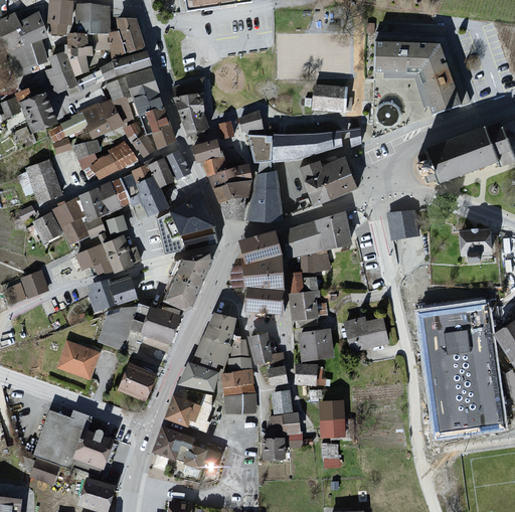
[(75,0),(52,0),(48,29),(73,31),(75,0)]
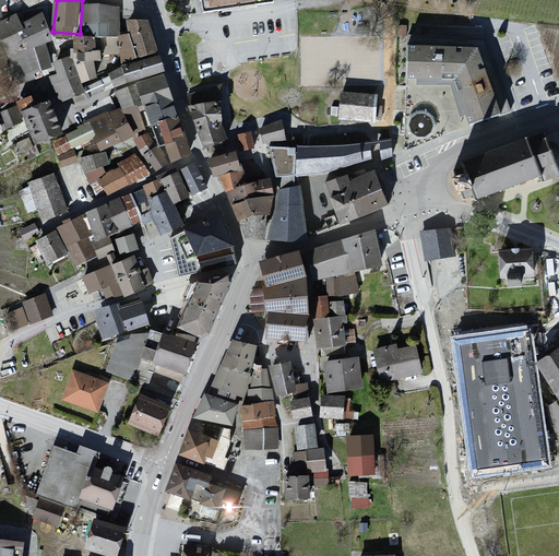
[(200,0),(202,14),(274,6),(273,0),(200,0)]
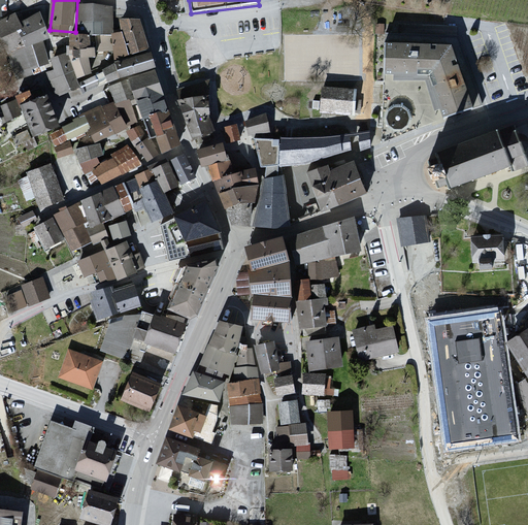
[(112,5),(78,4),(77,34),(112,34),(113,34),(112,5)]
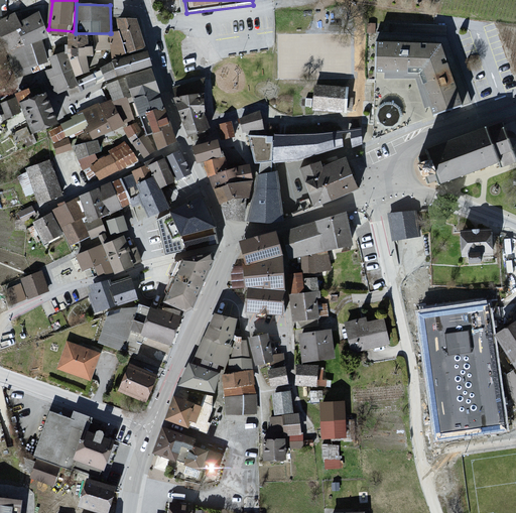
[(46,61),(42,41),(47,39),(39,11),(18,21),(14,13),(0,20),(0,37),(2,42),(7,52),(10,60),(16,74),(46,61)]
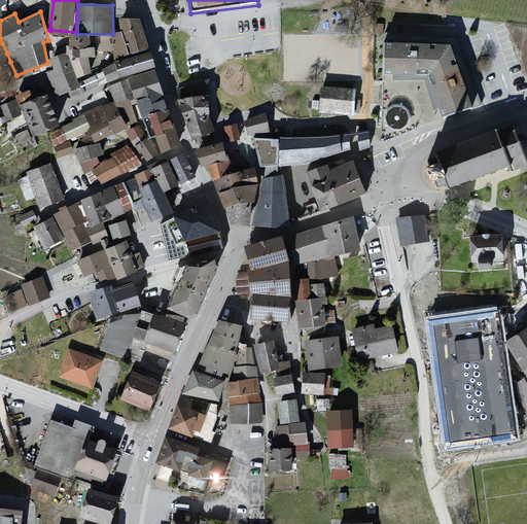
[(113,34),(112,34),(115,56),(131,56),(148,48),(139,21),(118,21),(120,33),(113,34)]
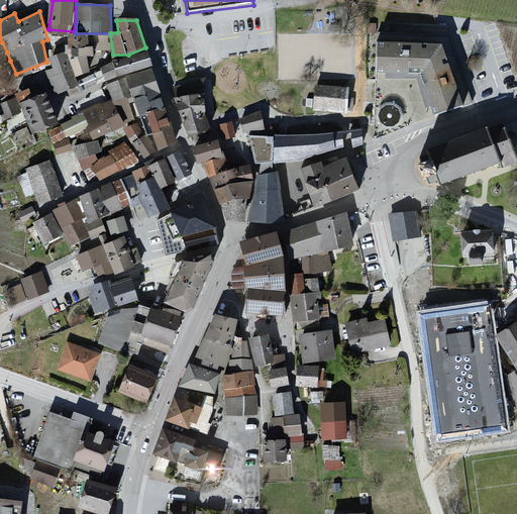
[(69,34),(70,47),(84,47),(84,34),(69,34)]
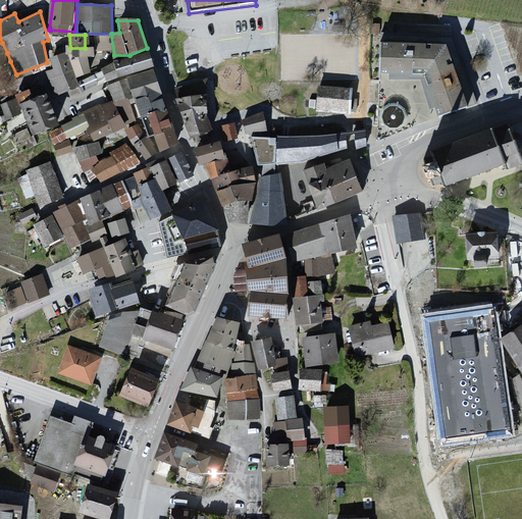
[(2,43),(0,43),(0,66),(10,61),(7,53),(2,43)]
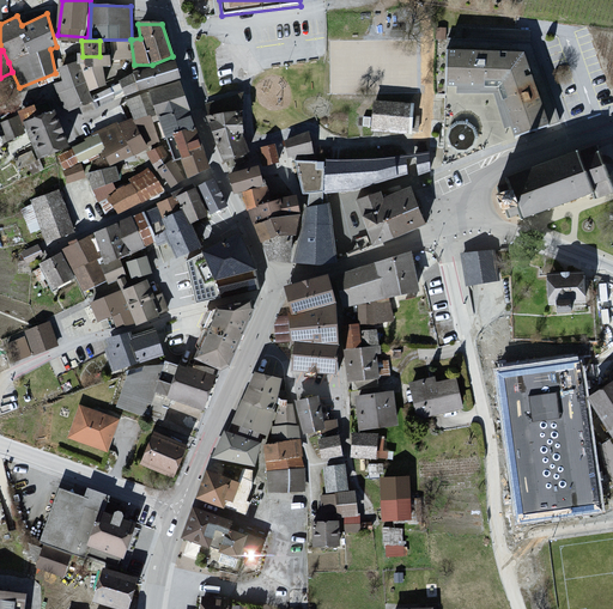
[(523,53),(445,50),(445,89),(498,90),(514,138),(551,125),(523,53)]
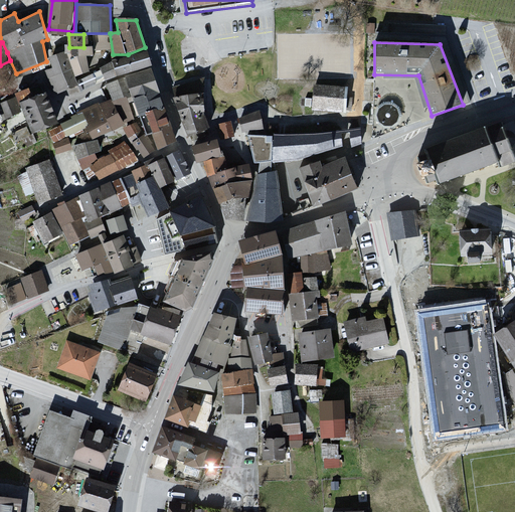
[(68,58),(75,76),(90,72),(88,57),(93,55),(92,46),(84,47),(83,47),(69,47),(68,58)]
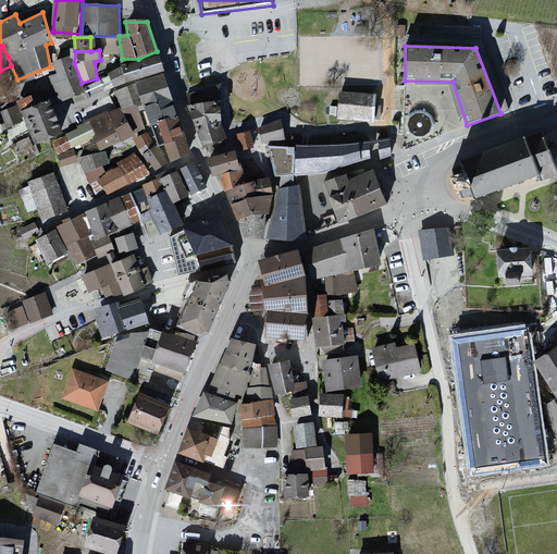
[(158,56),(122,65),(123,68),(110,72),(116,85),(126,82),(162,71),(158,56)]
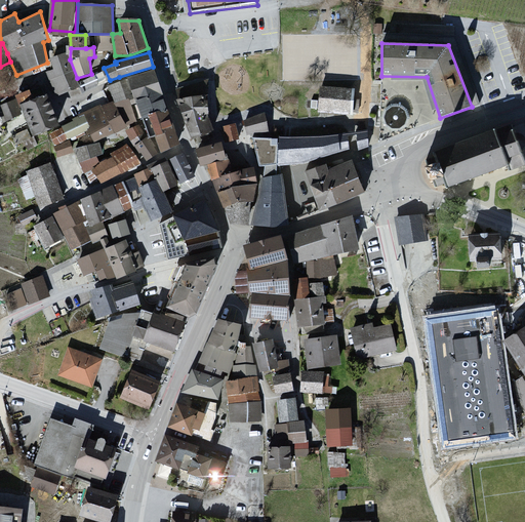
[(53,70),(45,73),(57,96),(79,86),(73,73),(64,53),(50,58),(53,70)]
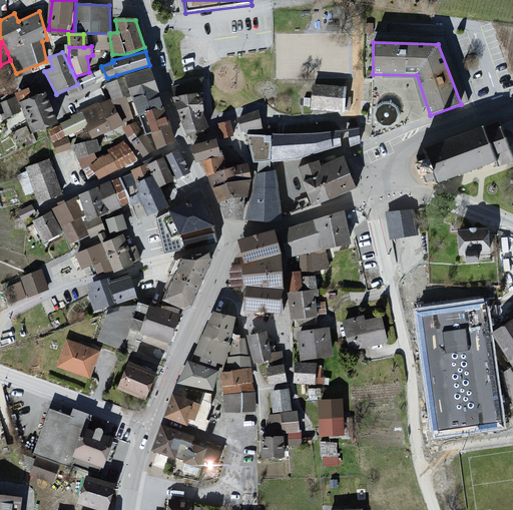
[(104,79),(100,69),(76,80),(81,89),(104,79)]
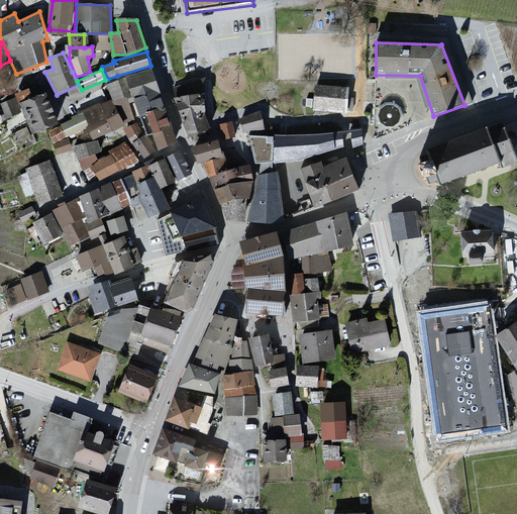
[(151,70),(125,77),(138,115),(145,113),(166,108),(151,70)]
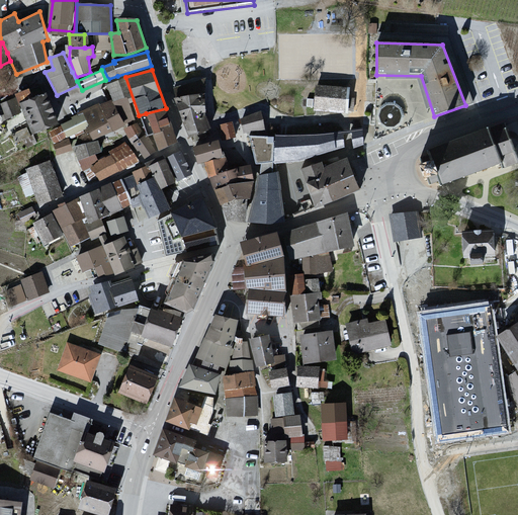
[(205,78),(175,86),(176,102),(190,138),(210,130),(205,115),(203,94),(205,78)]
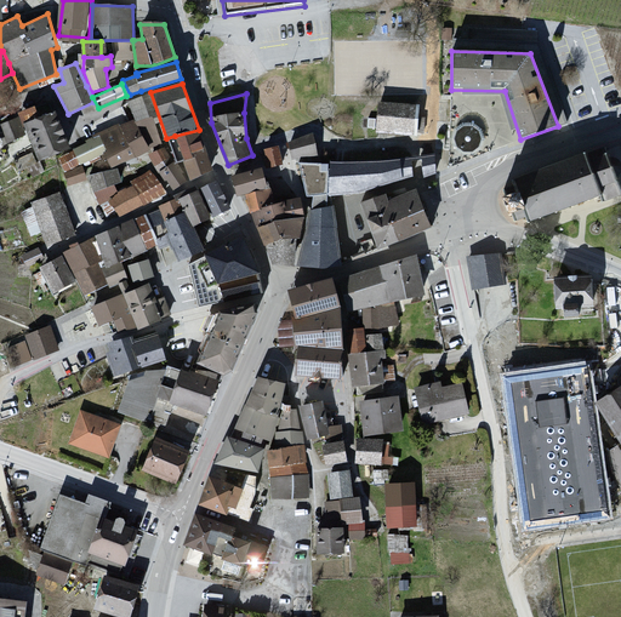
[(420,104),(379,101),(376,132),(417,136),(420,104)]
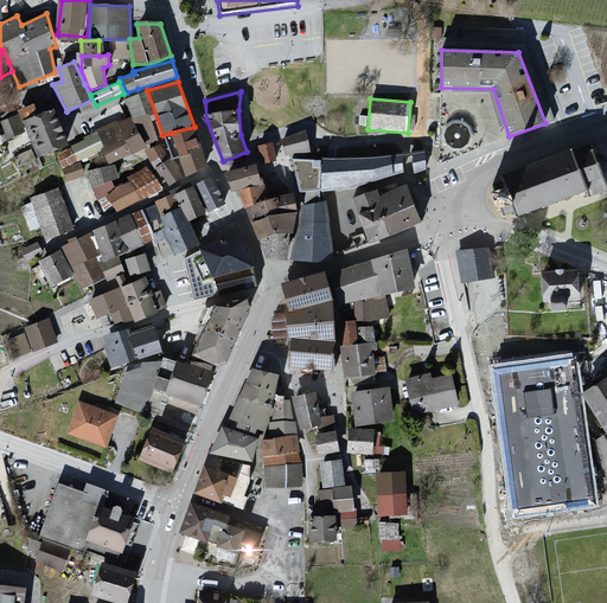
[(125,100),(85,119),(91,135),(97,133),(132,117),(125,100)]
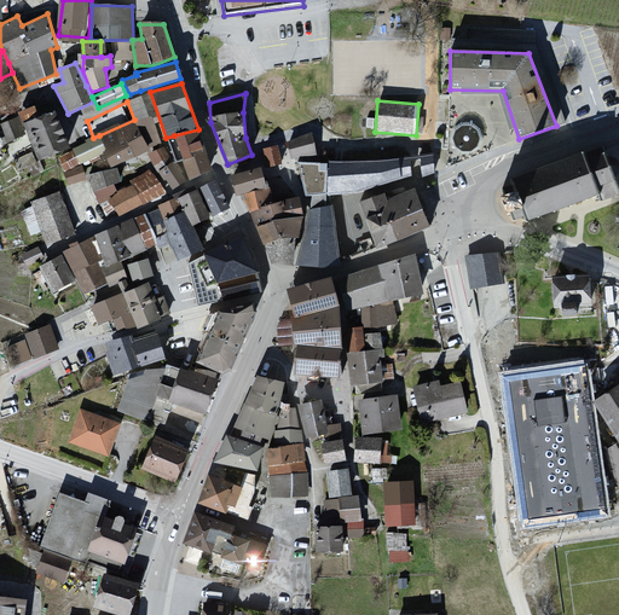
[(53,112),(23,125),(39,161),(70,149),(53,112)]
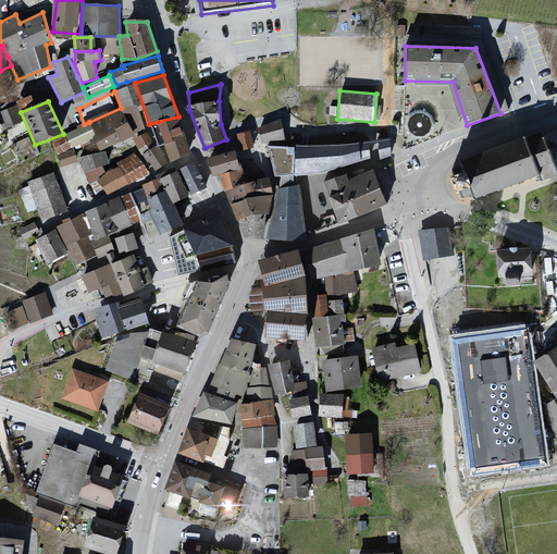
[(4,103),(0,106),(0,131),(5,128),(15,123),(4,103)]
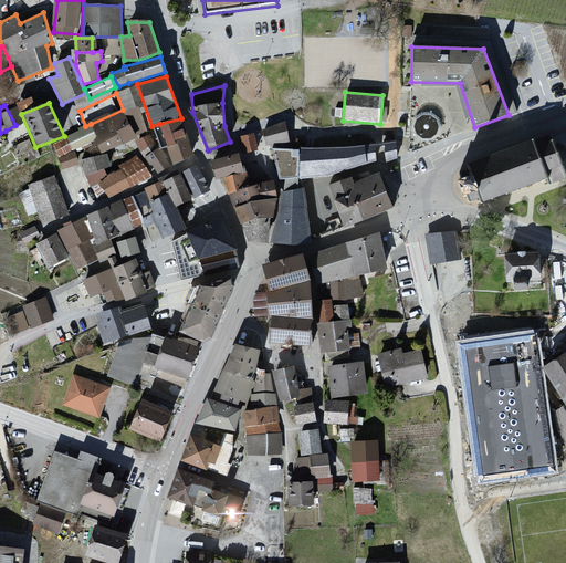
[(123,110),(91,124),(97,137),(95,139),(102,153),(137,137),(123,110)]
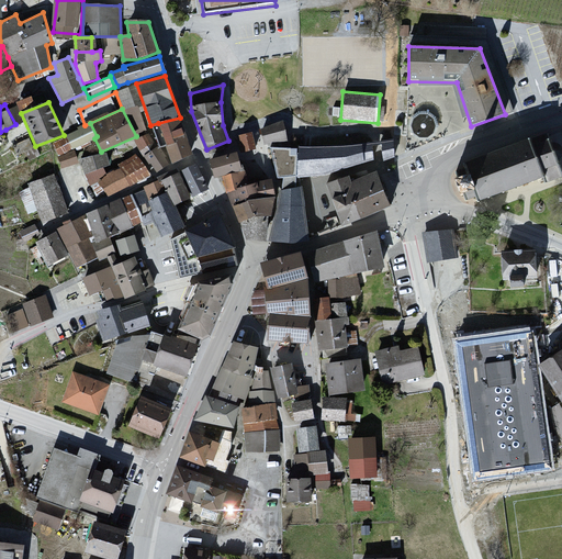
[(180,118),(158,123),(172,163),(193,154),(180,118)]
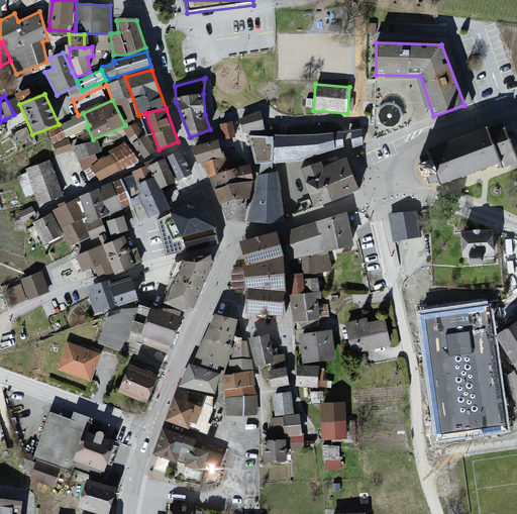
[(261,110),(239,117),(243,132),(265,128),(261,110)]
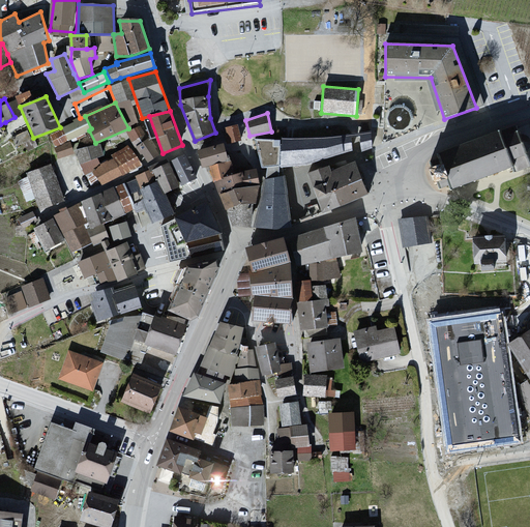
[(91,128),(85,116),(80,118),(63,126),(63,127),(68,140),(89,130),(91,128)]
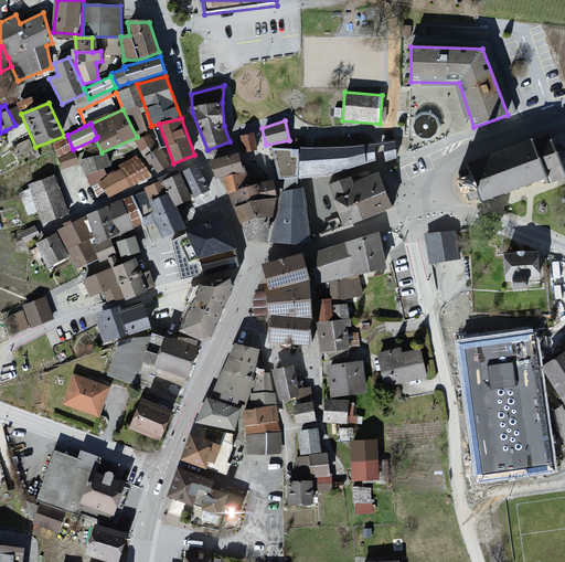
[(254,131),(241,135),(244,151),(257,148),(254,131)]
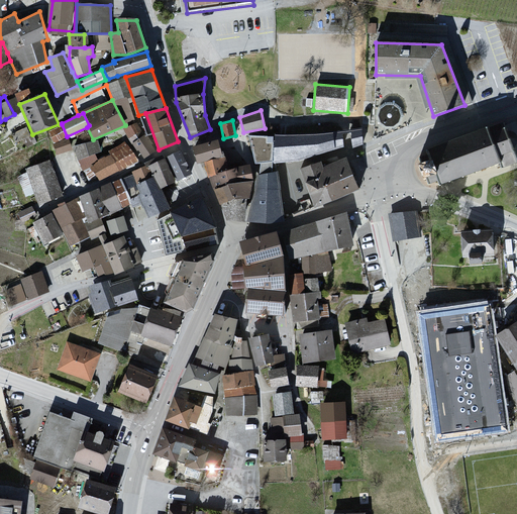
[(62,124),(49,130),(55,142),(67,136),(62,124)]
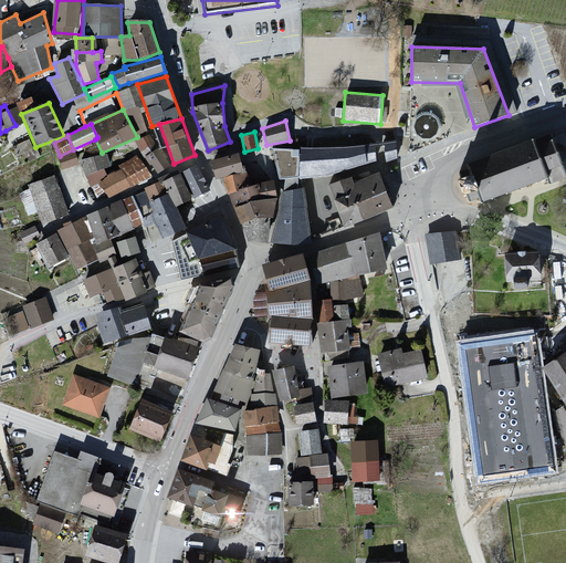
[(142,136),(130,142),(138,154),(142,158),(144,157),(153,152),(142,136)]
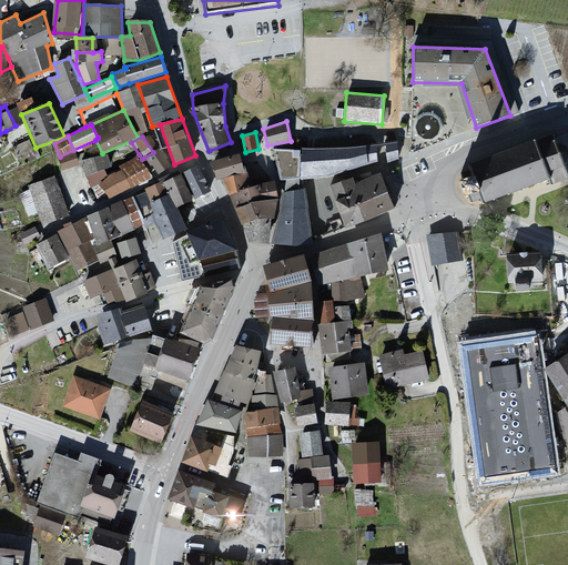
[(553,139),(470,169),(485,208),(567,179),(553,139)]
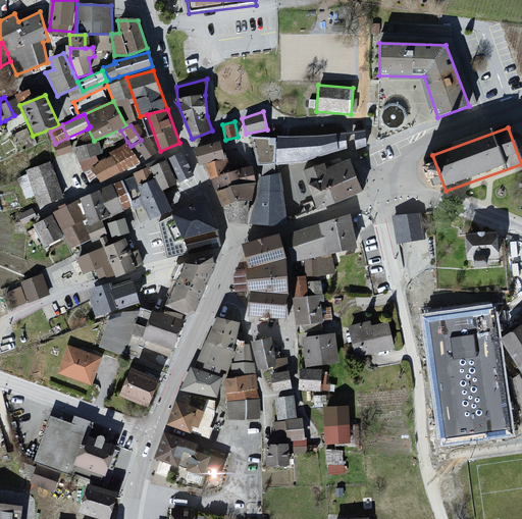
[(277,137),(251,135),(258,165),(263,165),(250,224),(270,226),(288,221),(280,173),(276,172),(277,164),(302,162),(349,148),(352,148),(355,148),(368,146),(365,132),(353,134),(354,139),(350,139),(347,139),(346,135),(278,135),(277,137)]
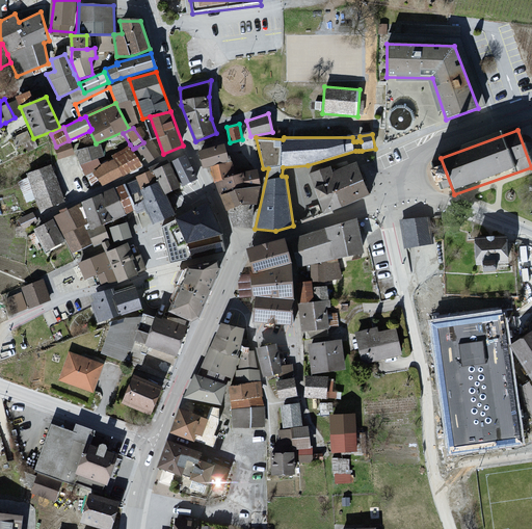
[(143,142),(135,148),(145,163),(160,154),(150,138),(143,142)]
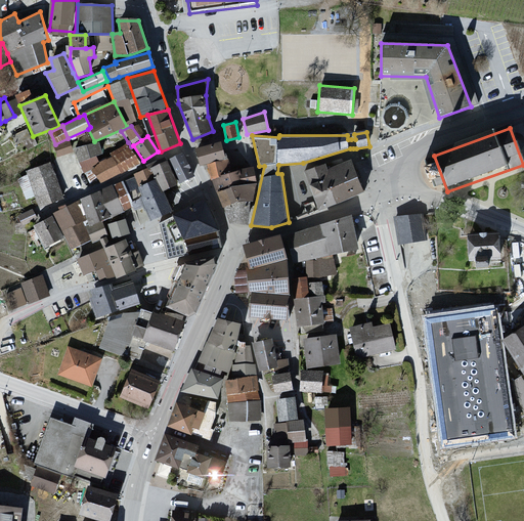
[(70,140),(54,147),(58,158),(74,153),(70,140)]
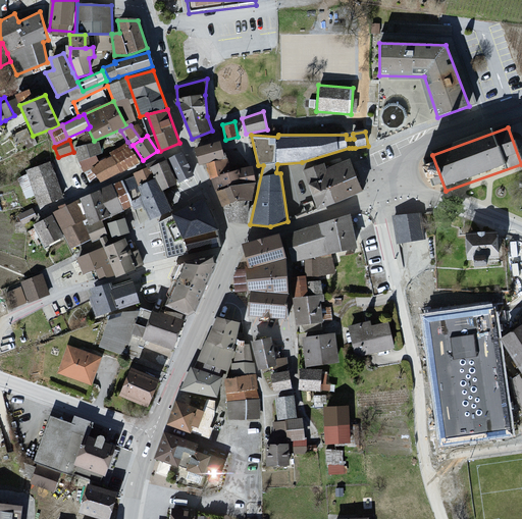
[(100,141),(75,147),(79,161),(96,155),(102,153),(100,141)]
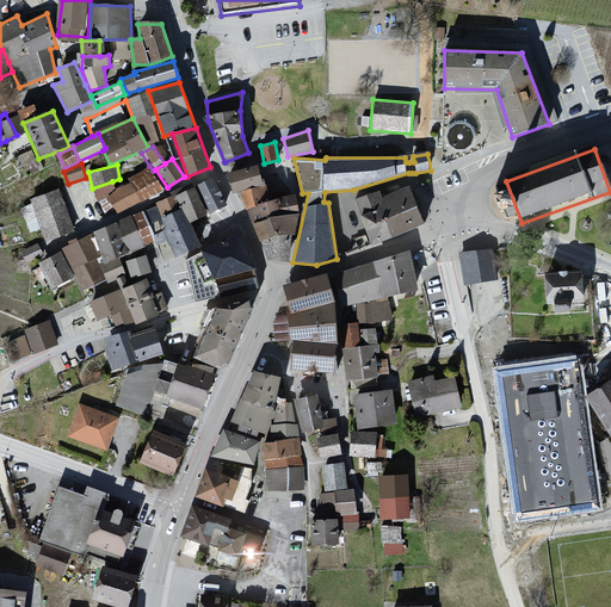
[(258,165),(228,173),(233,192),(241,191),(264,184),(258,165)]
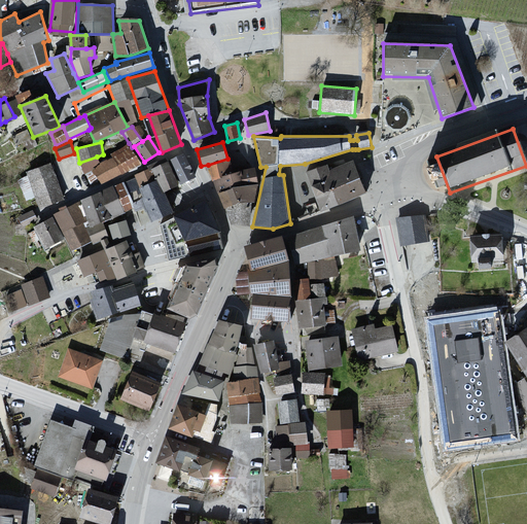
[(113,156),(125,172),(142,162),(132,147),(129,143),(111,153),(113,156)]
